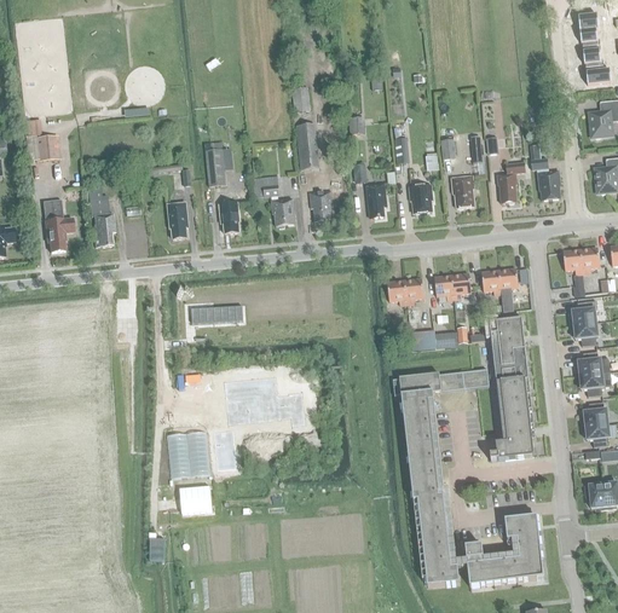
[(595,11),(577,12),(578,28),(595,25),(598,25),(595,11)]
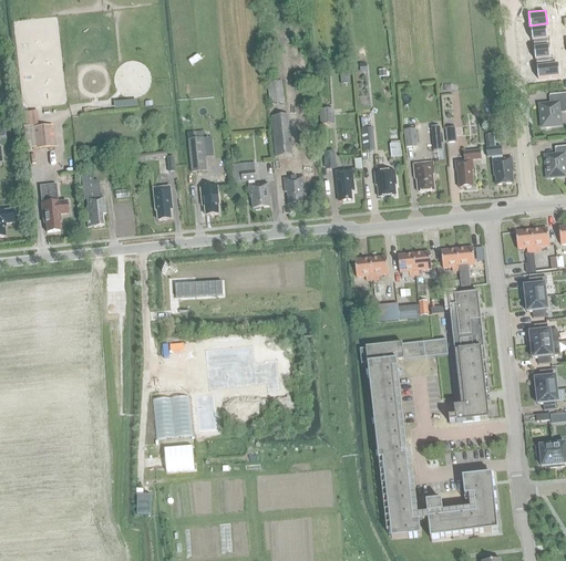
[(545,23),(530,26),(531,37),(532,37),(533,44),(547,42),(548,42),(547,33),(546,33),(545,23)]
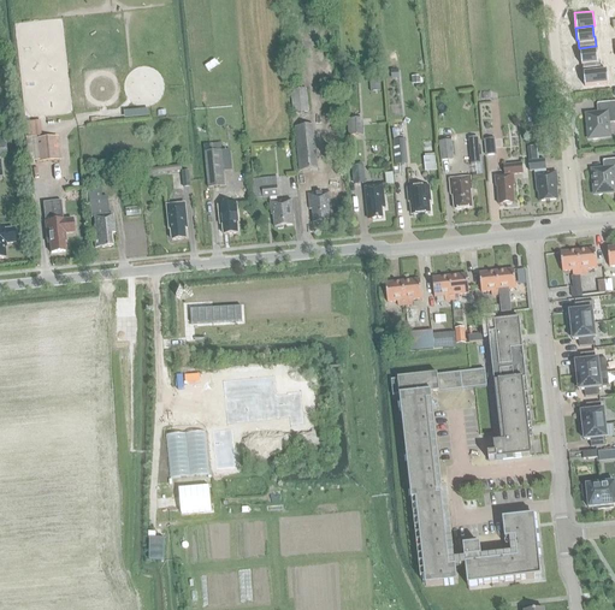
[(595,46),(579,48),(580,60),(581,60),(581,69),(599,66),(598,57),(596,57),(595,46)]
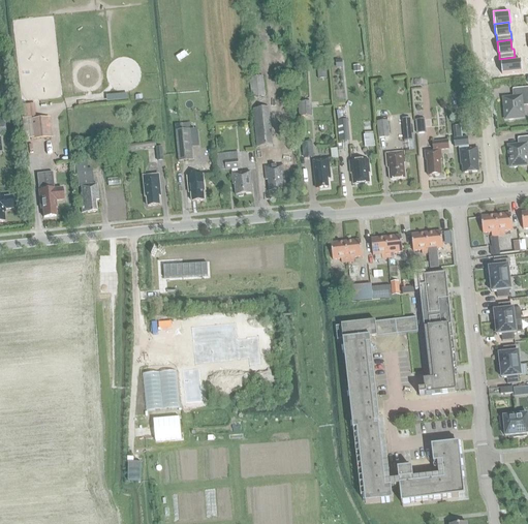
[(515,57),(499,59),(500,69),(521,67),(520,57),(515,57)]
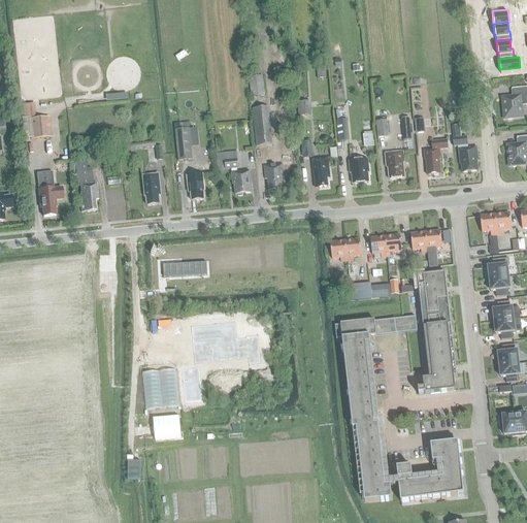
[(325,65),(316,65),(317,74),(325,73),(325,65)]
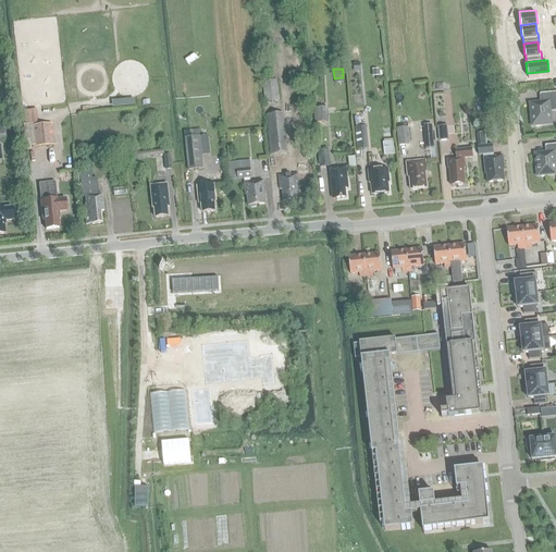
[(278,97),(276,76),(262,77),(263,98),(278,97)]
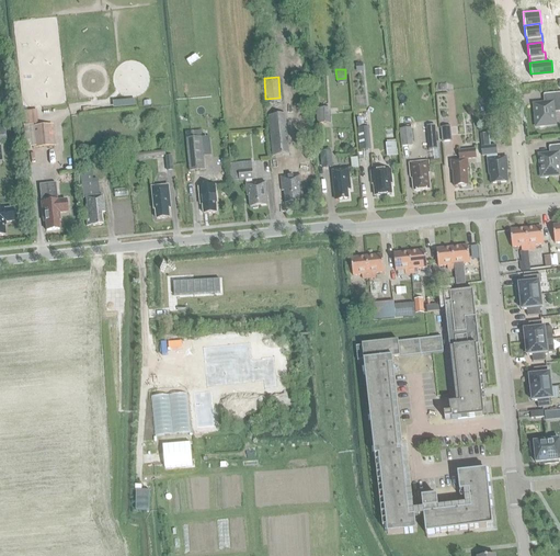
[(559,105),(559,87),(543,90),(543,99),(533,100),(534,113),(533,114),(533,118),(535,120),(535,122),(537,121),(538,123),(541,122),(544,121),(553,120),(552,106),(559,105)]
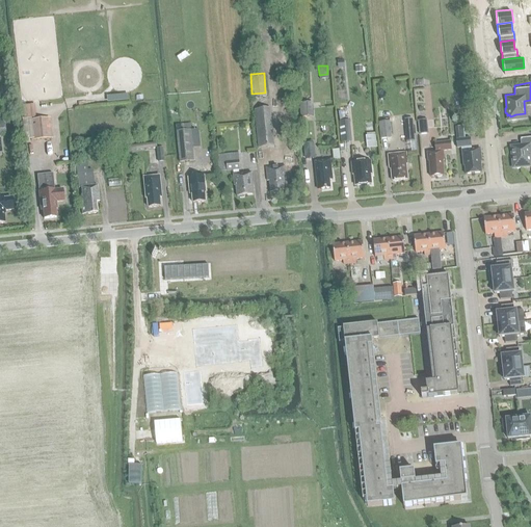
[(312,112),(312,99),(299,99),(299,113),(312,112)]
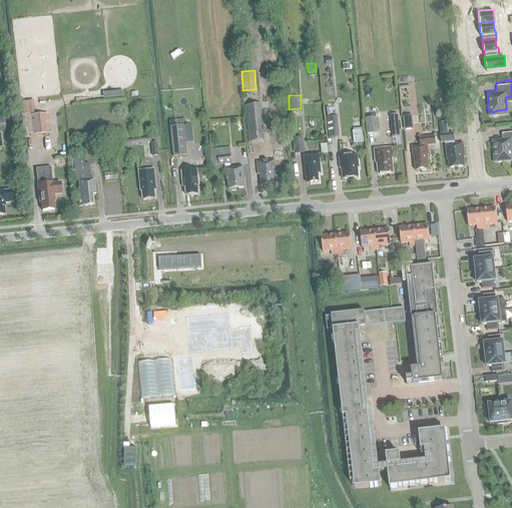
[(264,136),(260,100),(244,101),(248,138),(264,136)]
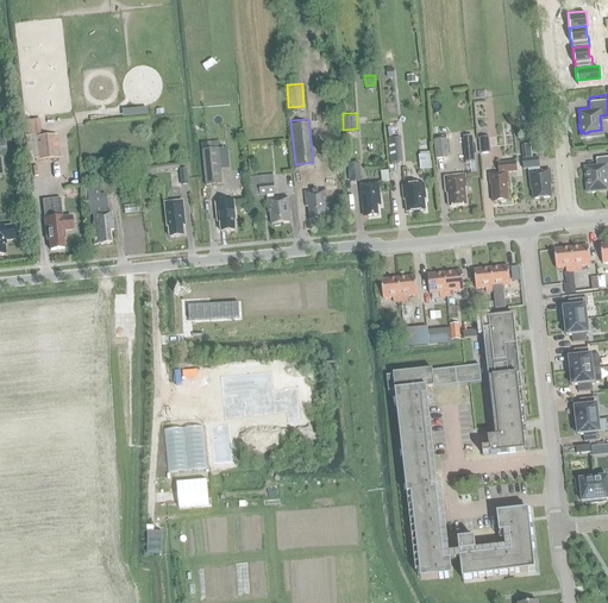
[(58,154),(56,130),(31,132),(33,156),(58,154)]
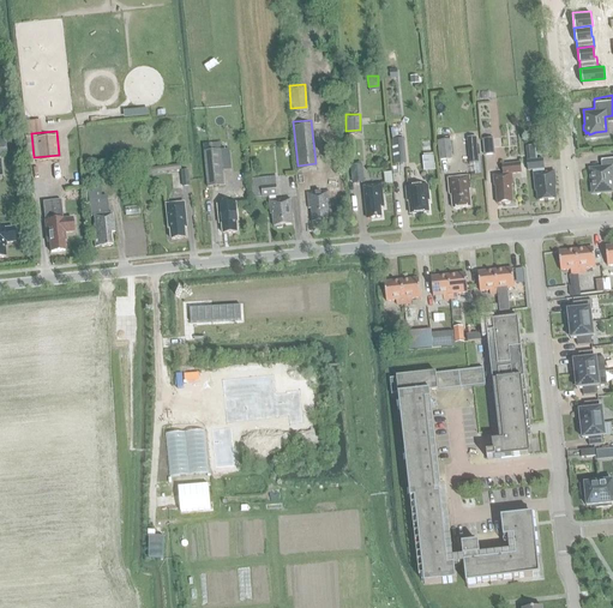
[(341,131),(325,132),(325,145),(341,144),(341,131)]
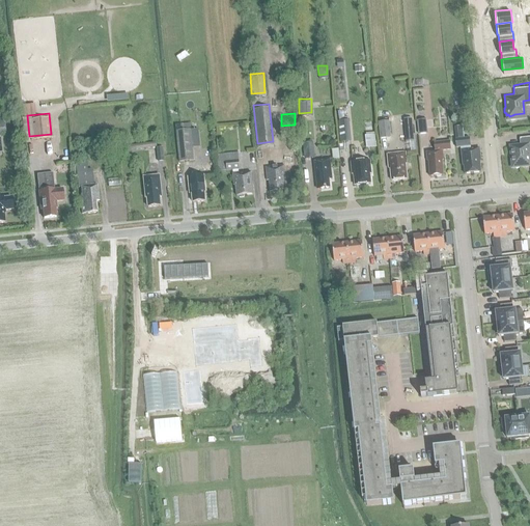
[(413,136),(411,114),(402,115),(405,137),(413,136)]
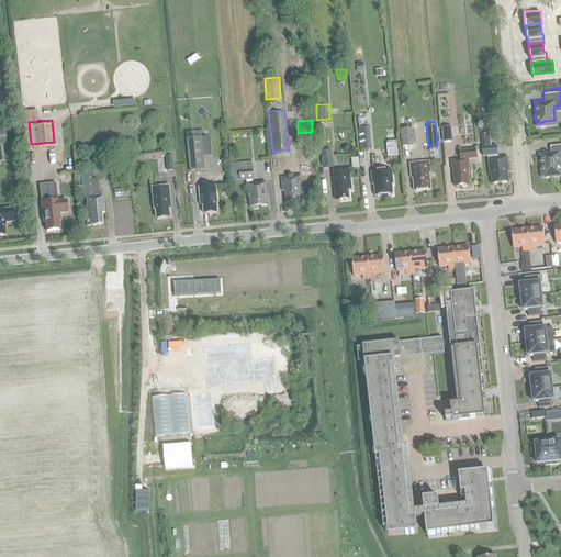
[(451,136),(450,122),(440,123),(441,137),(451,136)]
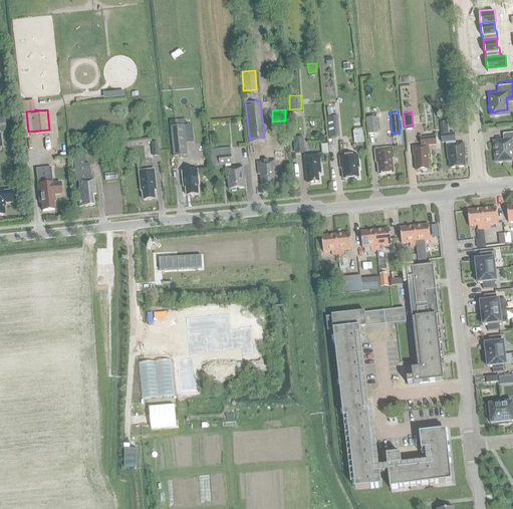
[(338,133),(336,112),(326,113),(328,134),(338,133)]
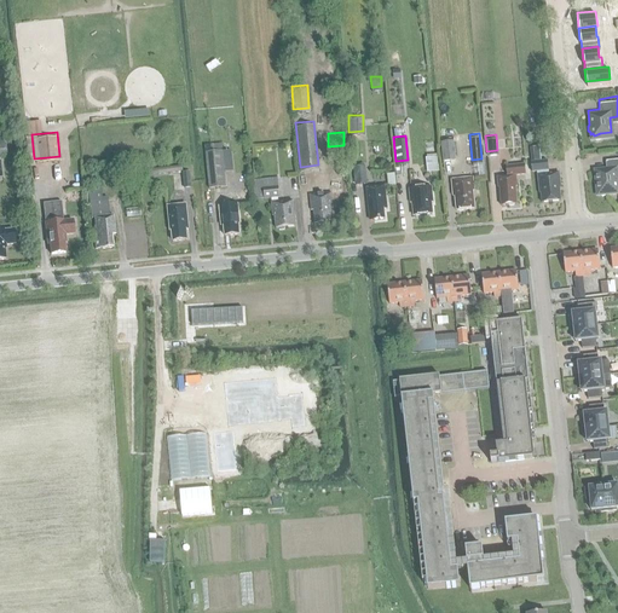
[(454,155),(452,136),(440,137),(442,156),(454,155)]
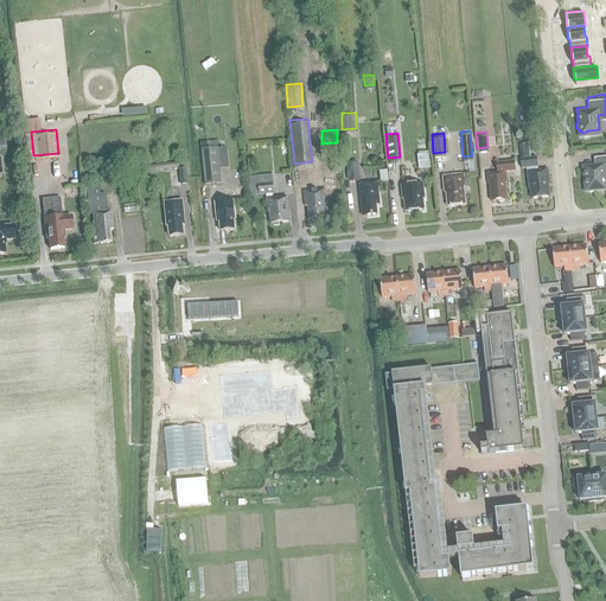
[(228,162),(225,142),(201,145),(204,180),(221,178),(219,164),(228,162)]
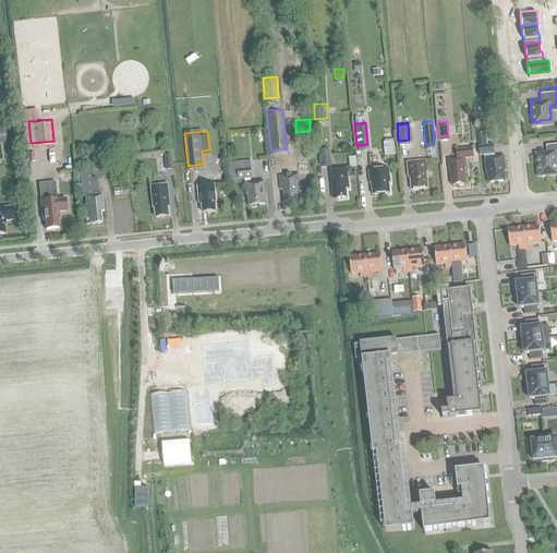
[(384,134),(385,149),(396,148),(395,133),(384,134)]
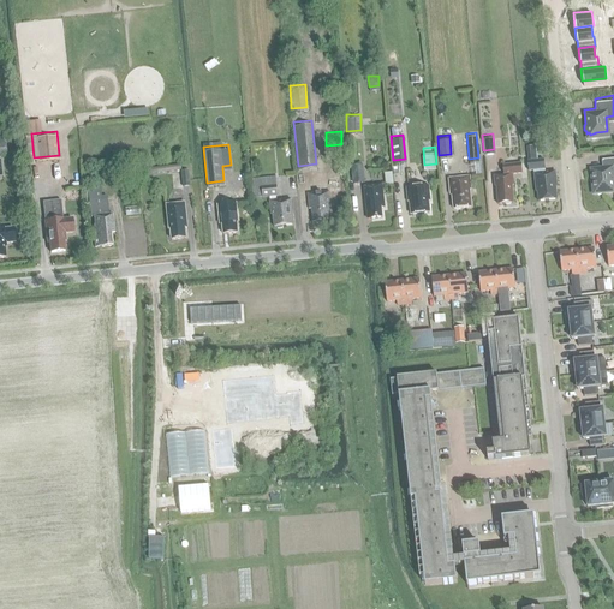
[(613,172),(613,153),(601,155),(601,163),(590,165),(591,179),(590,181),(590,185),(592,186),(592,189),(595,189),(596,190),(600,190),(602,187),(613,186),(612,173),(613,172)]
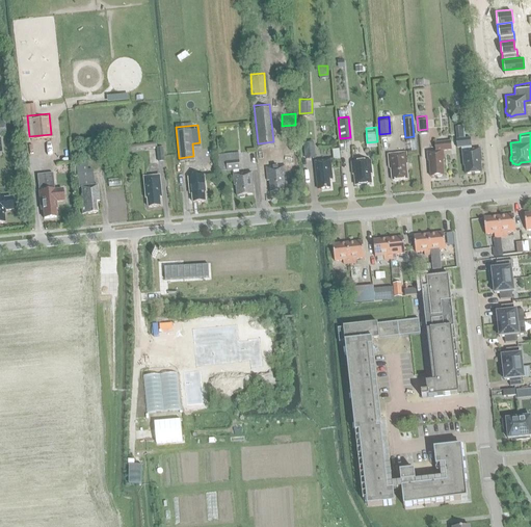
[(470,145),(469,133),(455,135),(456,143),(460,142),(462,161),(463,161),(465,169),(480,168),(479,157),(480,157),(479,145),(470,145)]
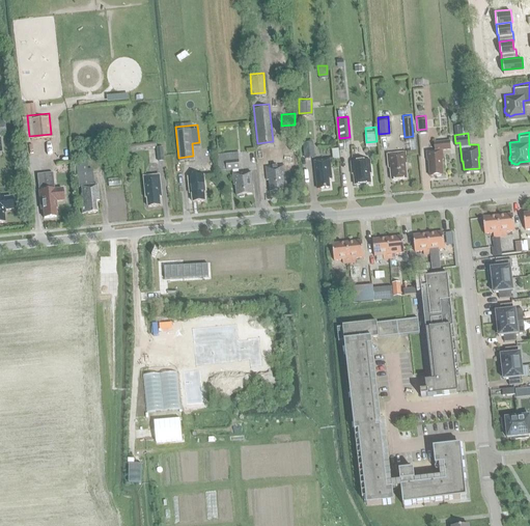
[(449,145),(448,136),(433,138),(434,146),(424,147),(425,155),(426,155),(428,173),(442,171),(441,156),(442,156),(441,146),(449,145)]
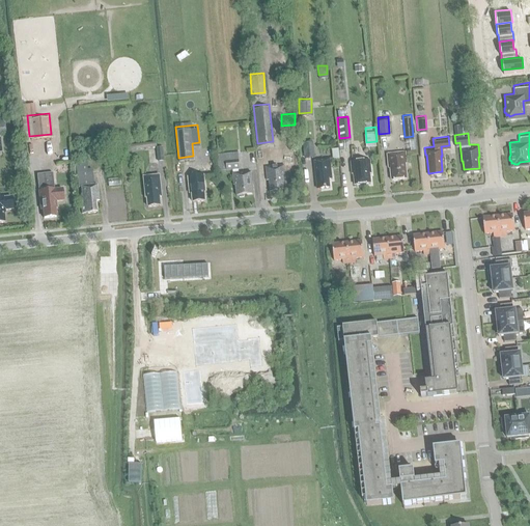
[(313,154),(312,139),(302,140),(303,155),(313,154)]
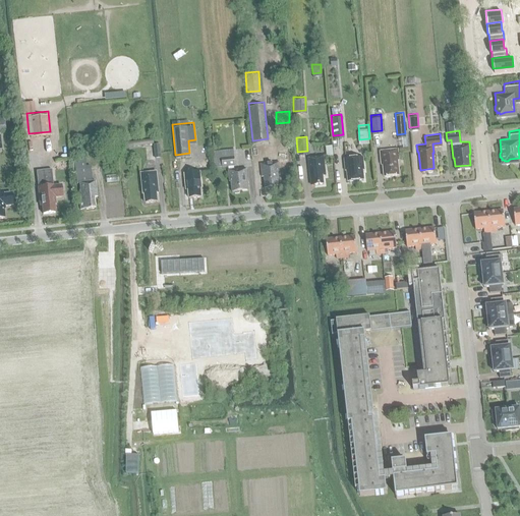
[(234,161),(232,146),(211,148),(213,164),(234,161)]
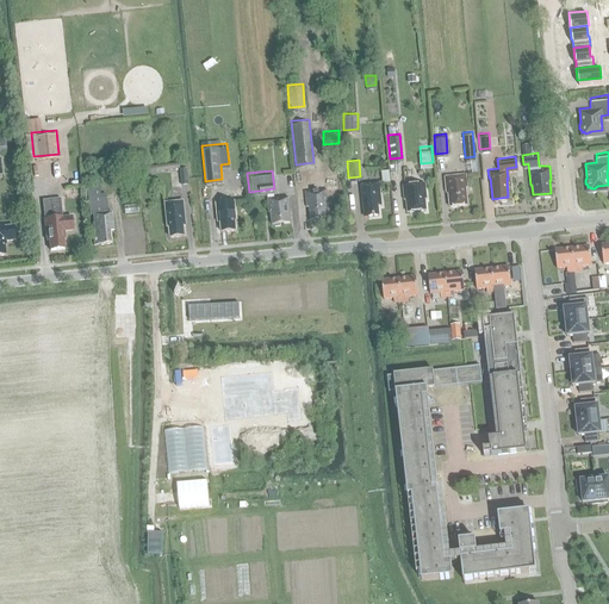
[(466,185),(465,174),(447,175),(448,190),(449,190),(451,203),(466,201),(465,185),(466,185)]
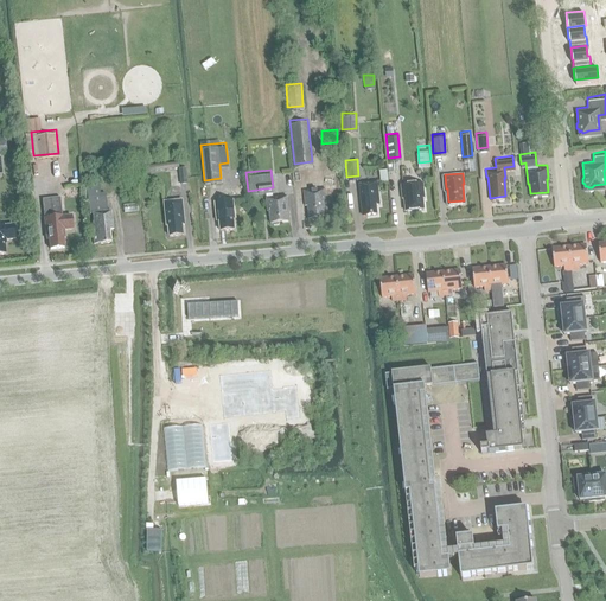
[(378,200),(376,178),(358,180),(362,212),(376,210),(375,200),(378,200)]
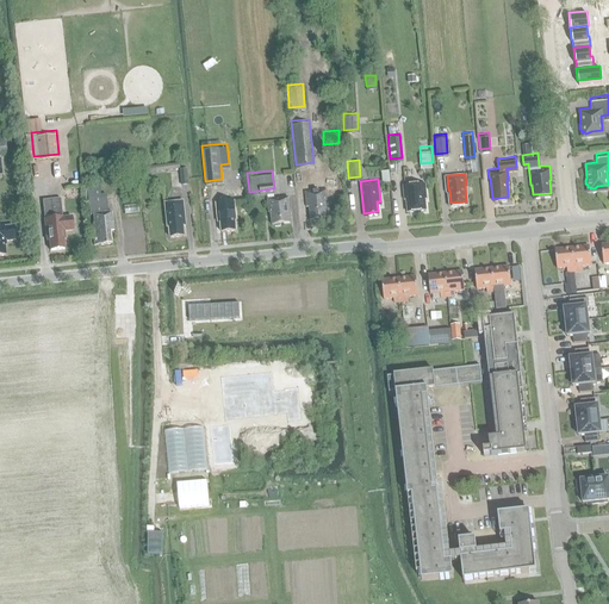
[(426,194),(423,179),(402,181),(403,194),(405,194),(406,207),(424,205),(423,194),(426,194)]
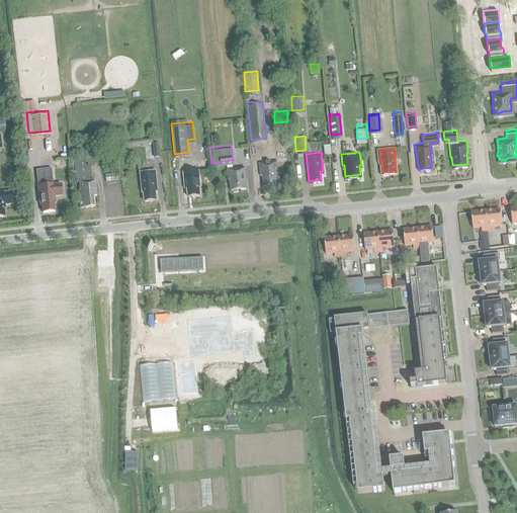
[(277,165),(276,156),(258,158),(259,170),(261,170),(262,184),(276,182),(275,165),(277,165)]
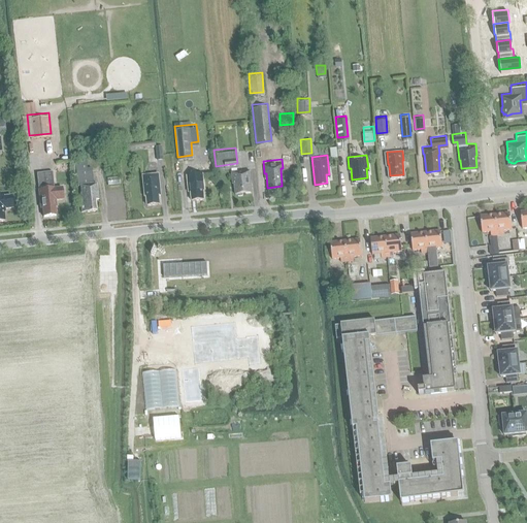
[(93,180),(91,163),(75,165),(76,182),(79,182),(81,200),(79,200),(80,208),(86,208),(95,207),(94,196),(97,196),(96,180),(93,180)]
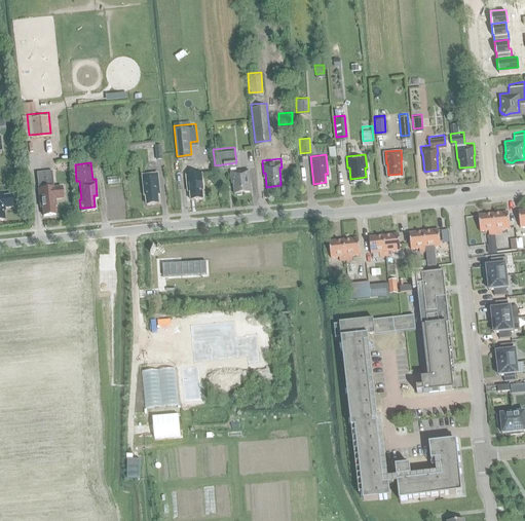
[(250,188),(248,165),(229,168),(231,179),(232,179),(233,189),(234,189),(236,191),(240,190),(241,188),(250,188)]
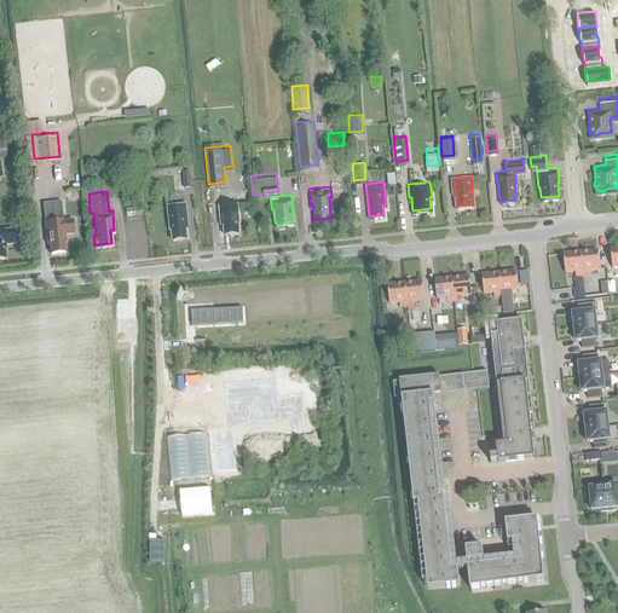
[(62,217),(59,196),(41,198),(44,219),(46,240),(48,240),(50,250),(64,248),(63,238),(64,238),(63,230),(73,229),(71,215),(62,217)]
